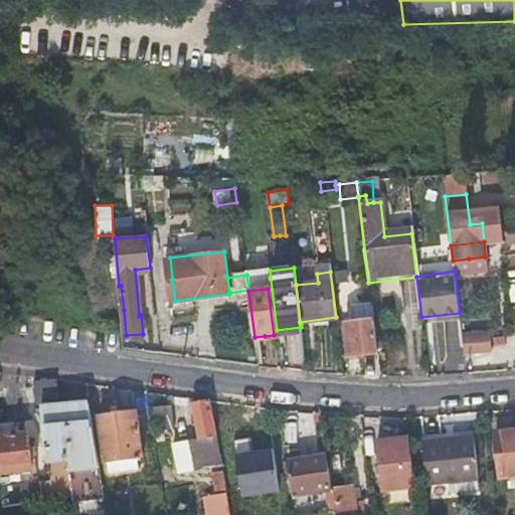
[(353,305),(353,314),(354,322),(344,323),(348,354),(376,351),(371,303),(353,305)]
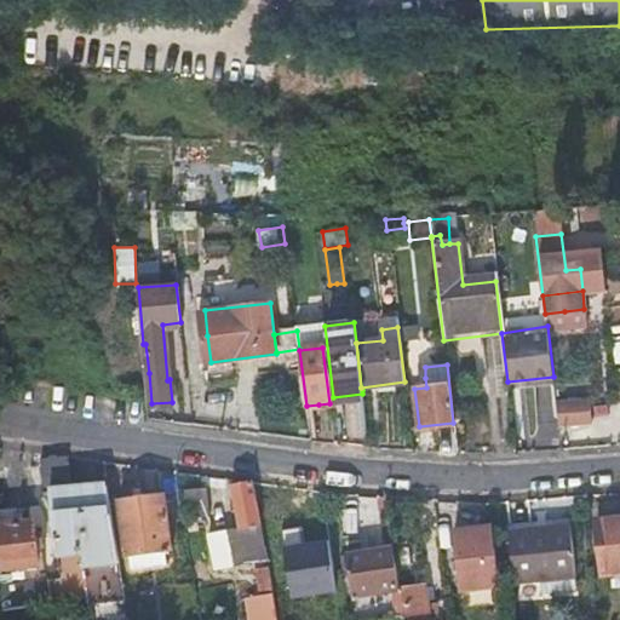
[(593,395),(558,397),(560,426),(595,424),(593,395)]
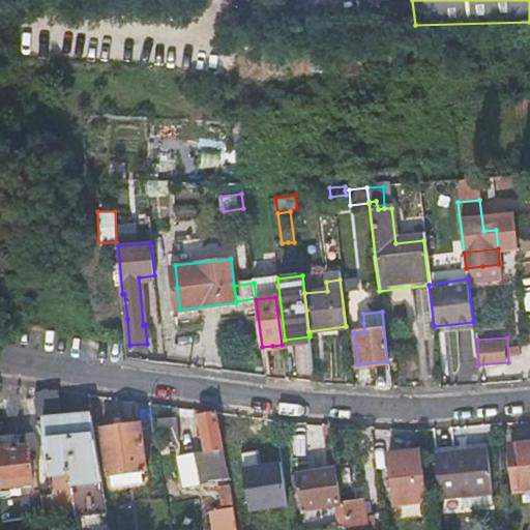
[(41,495),(41,499),(42,504),(3,510),(4,520),(77,510),(64,421),(59,388),(39,391),(43,425),(48,436),(55,493),(41,495)]
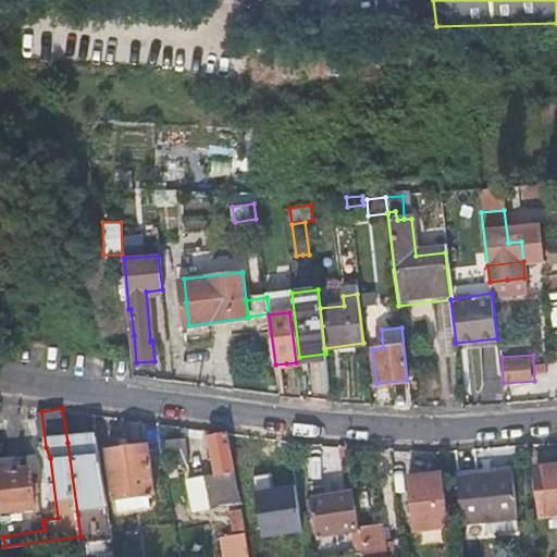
[(248,556),(247,547),(227,431),(209,434),(217,473),(189,479),(195,508),(230,503),(238,556),(248,556)]
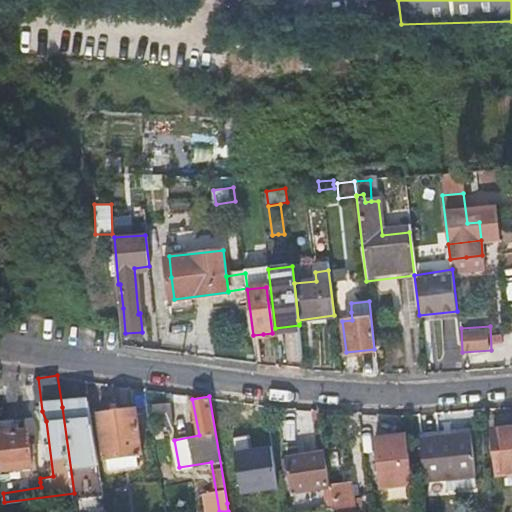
[(174,421),(171,400),(153,403),(157,425),(174,421)]
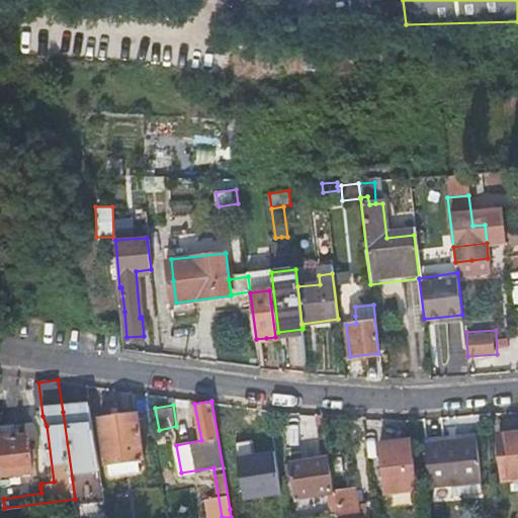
[(63,412),(75,499),(76,503),(105,498),(92,407),(63,412)]
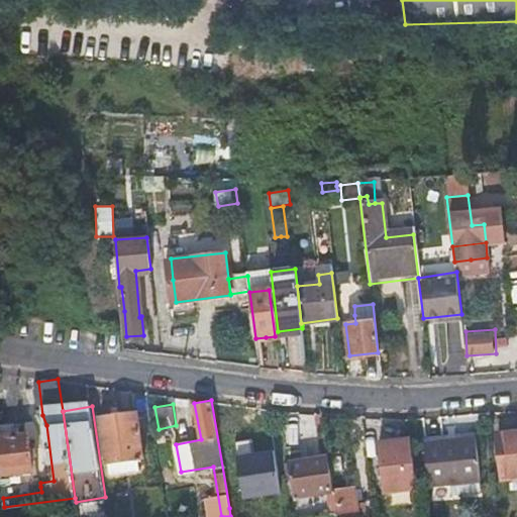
[(110,464),(128,461),(146,458),(139,414),(102,420),(110,464)]
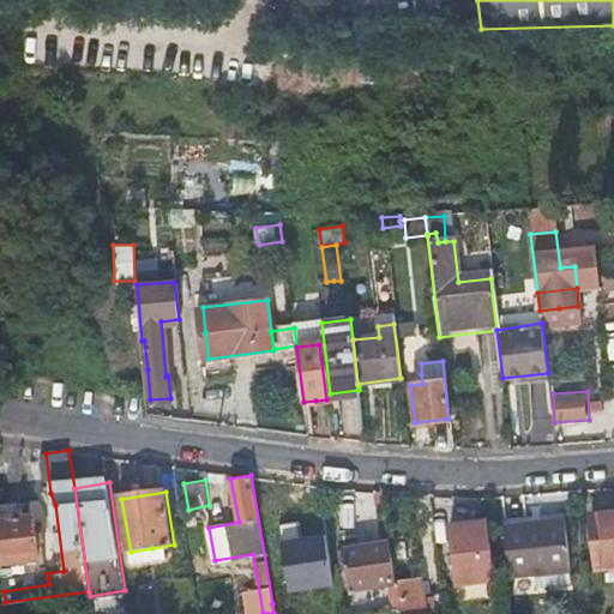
[(596,571),(613,569),(613,513),(590,516),(596,571)]
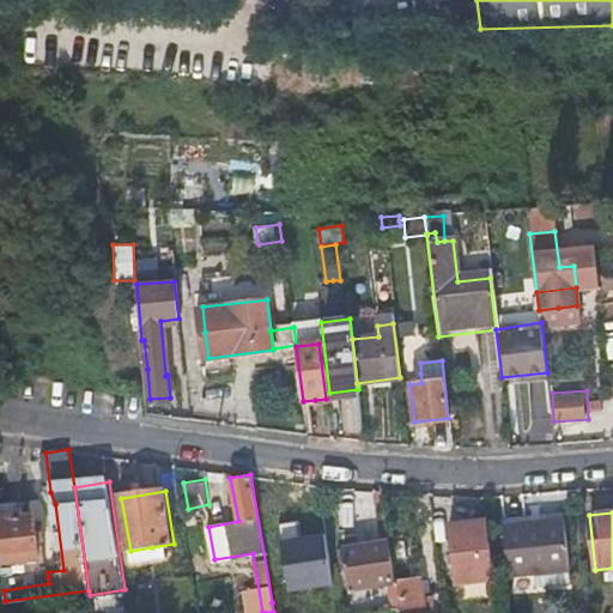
[(43,523),(40,523),(35,525),(34,514),(0,516),(0,550),(1,564),(40,559),(37,541),(46,540),(43,523)]
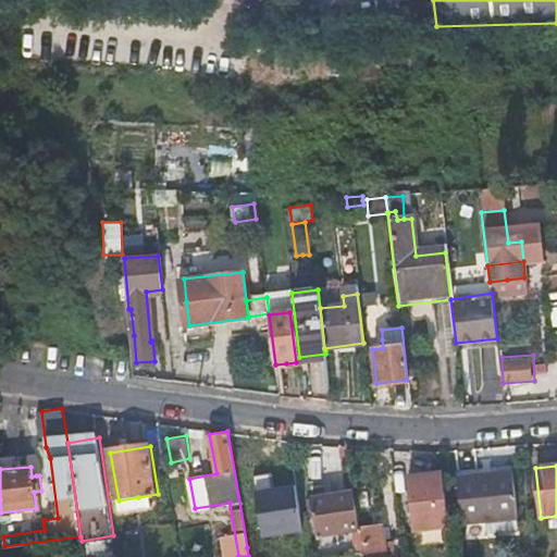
[(446,499),(443,499),(440,473),(409,477),(416,530),(449,527),(446,499)]
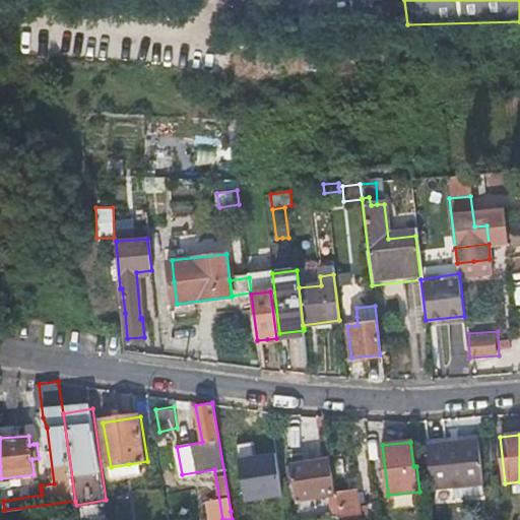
[(451,491),(458,490),(483,488),(478,443),(446,446),(451,491)]
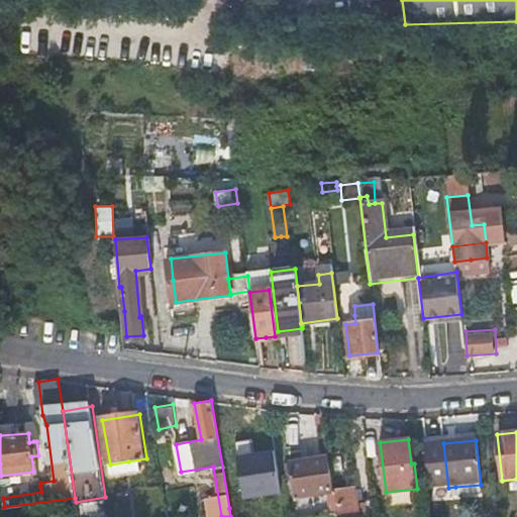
[(448,488),(443,443),(425,445),(430,490),(448,488)]
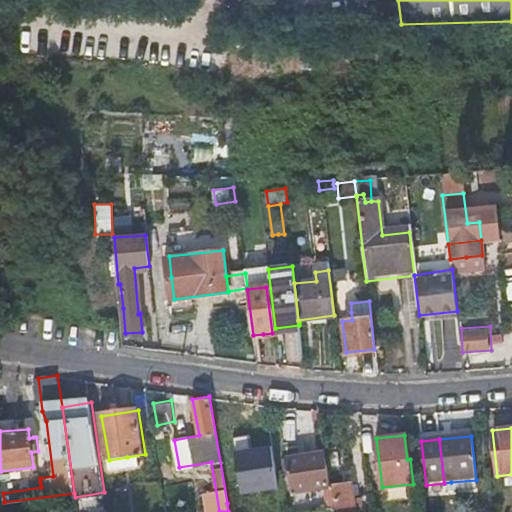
[(292,491),(312,489),(331,486),(327,453),(287,459),(292,491)]
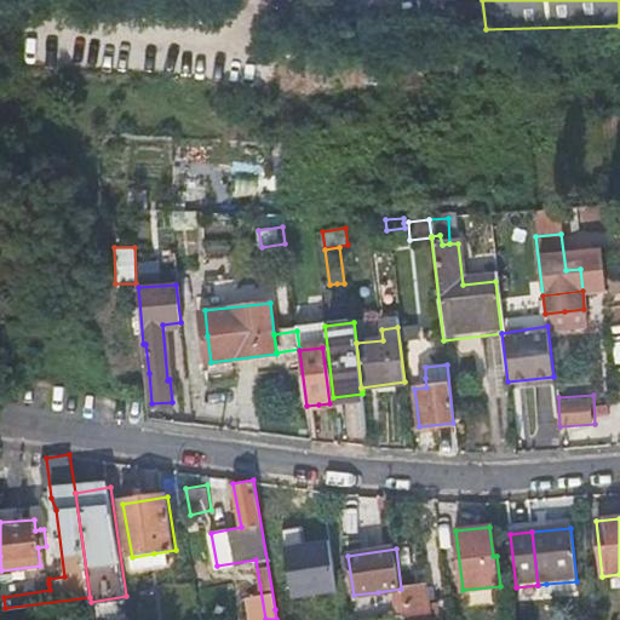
[(288,562),(292,584),(294,606),(319,603),(314,568),(306,569),(304,558),(288,562)]
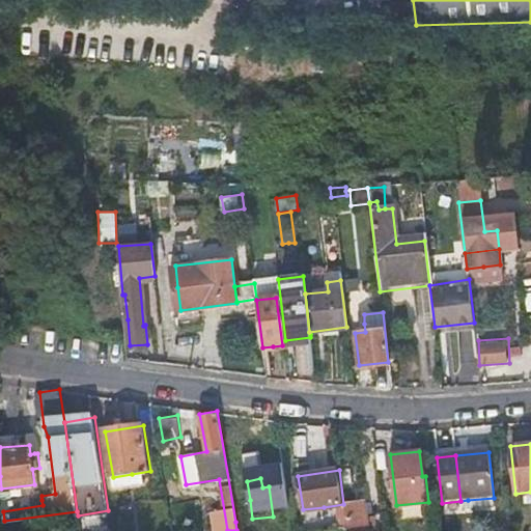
[(368,518),(367,507),(365,498),(348,500),(352,530),(369,530),(369,526),(375,525),(374,518),(368,518)]
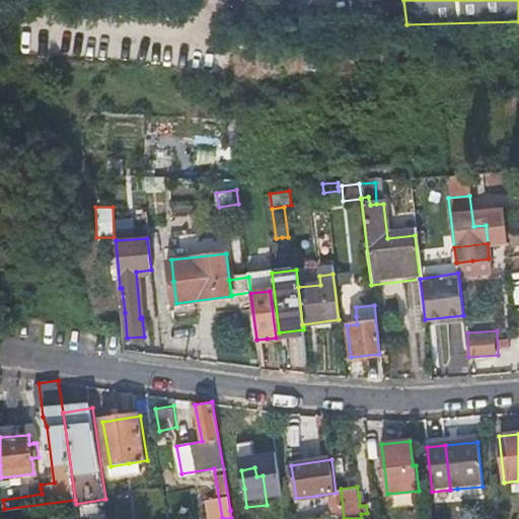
[(79,518),(103,518),(98,502),(77,509),(79,518)]
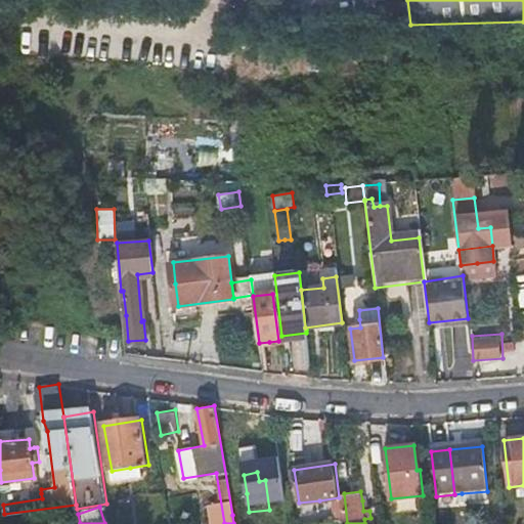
[(232,515),(233,523),(244,523),(243,513),(232,515)]
